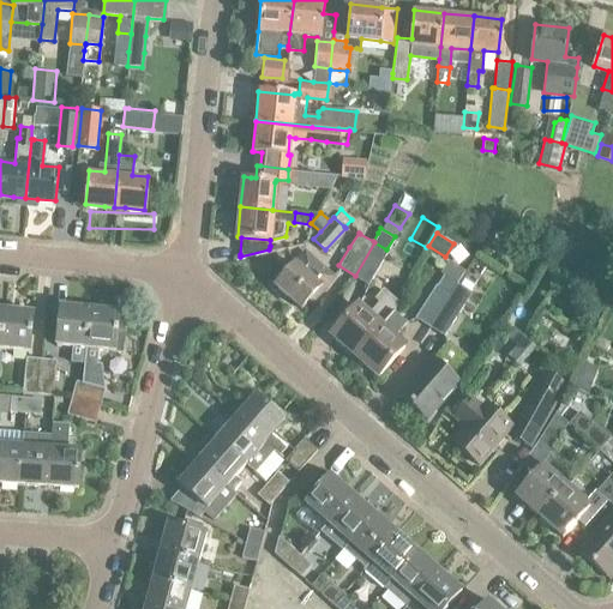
[(386,249),(374,242),(355,276),(368,283),(388,249),(386,249)]
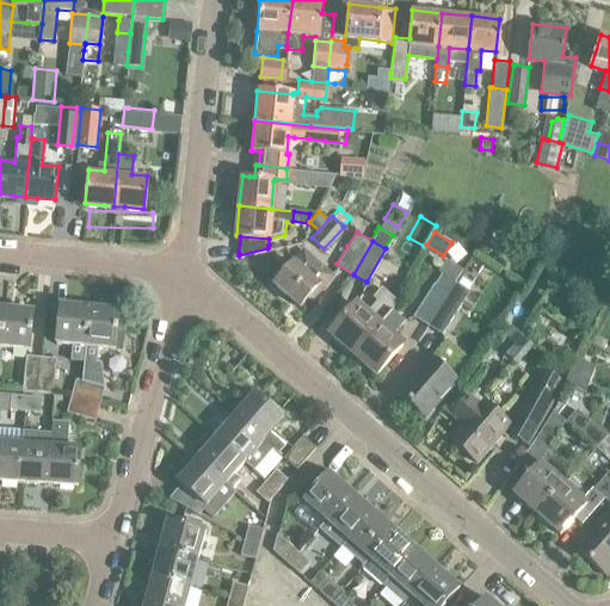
[(293,257),(295,259),(273,283),(299,305),(307,297),(310,301),(334,273),(302,245),(293,257)]
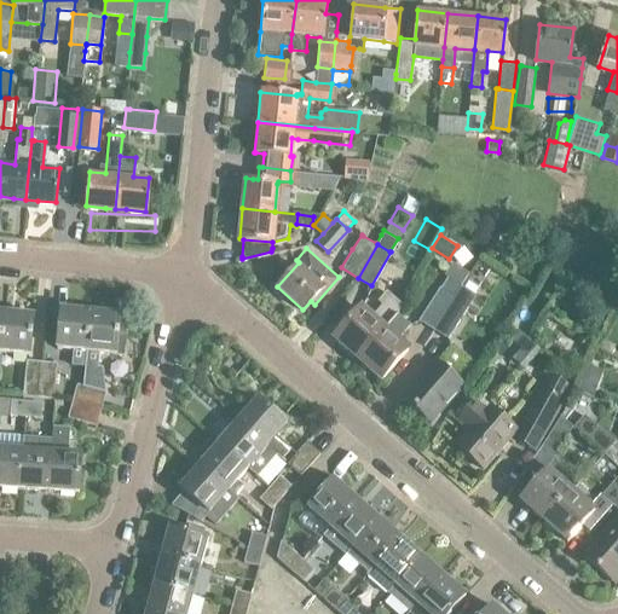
[(399,268),(419,274),(425,256),(404,250),(399,268)]
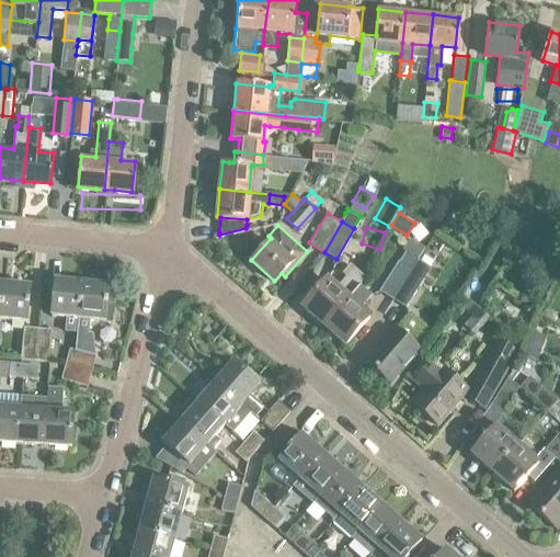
[(406,251),(380,290),(392,297),(418,260),(406,251)]
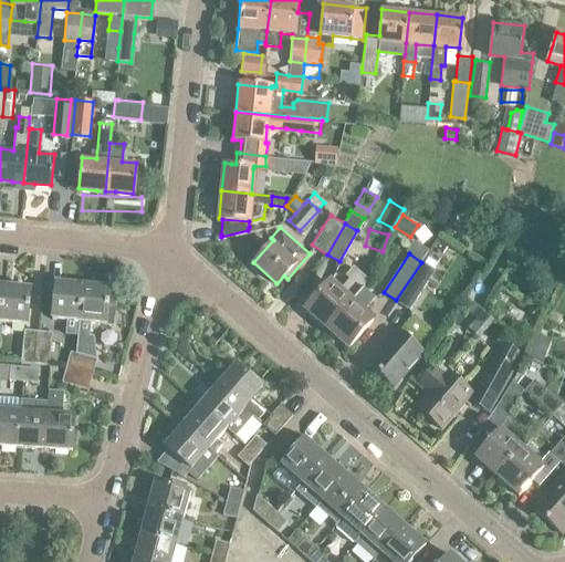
[(433,270),(421,262),(396,300),(408,309),(433,270)]
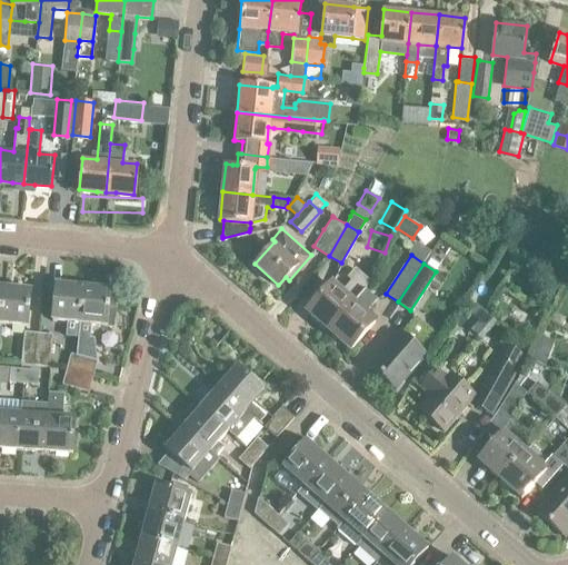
[(351,278),(340,290),(332,284),(308,309),(330,329),(367,288),(365,286),(370,280),(371,279),(355,265),(347,275),(351,278)]
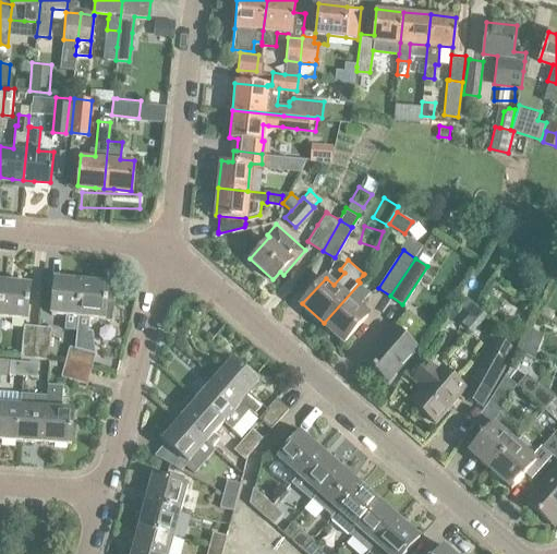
[(79,314),(82,279),(55,277),(51,312),(79,314)]
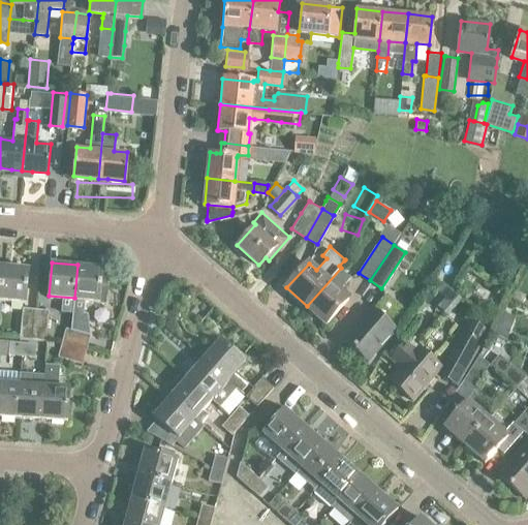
[(78,265),(74,298),(100,301),(102,267),(78,265)]
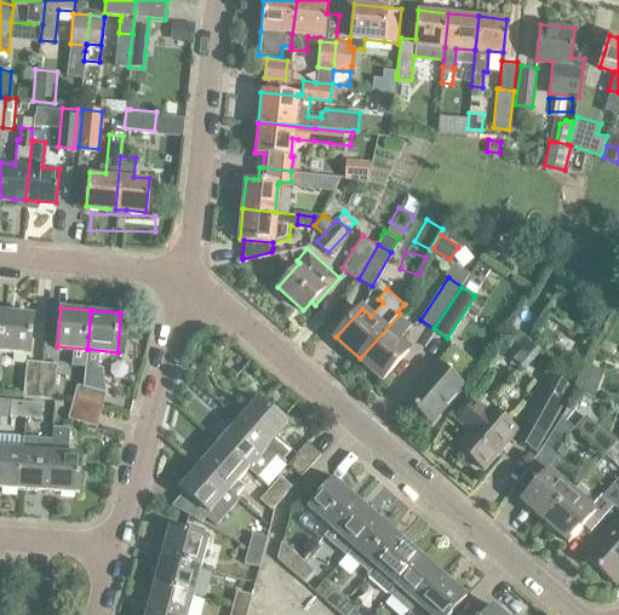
[(34,315),(4,311),(0,351),(30,354),(34,315)]
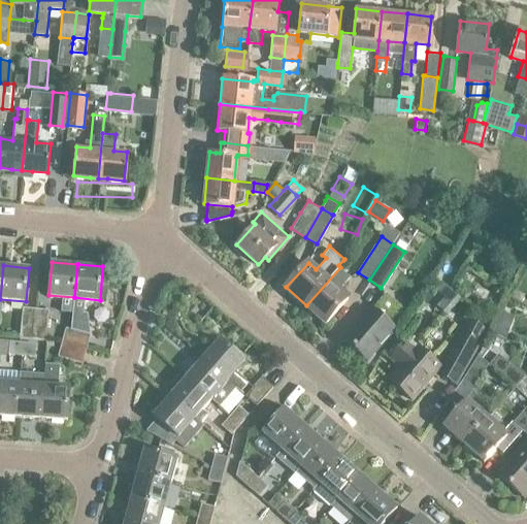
[(340,267),(306,305),(327,323),(348,299),(337,289),(350,275),(340,267)]
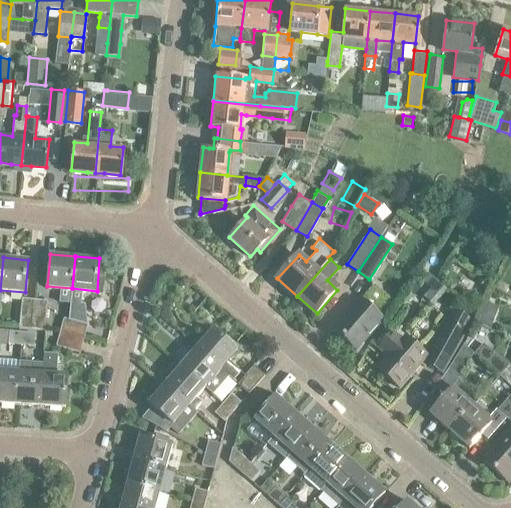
[(497,278),(494,285),(506,290),(509,284),(497,278)]
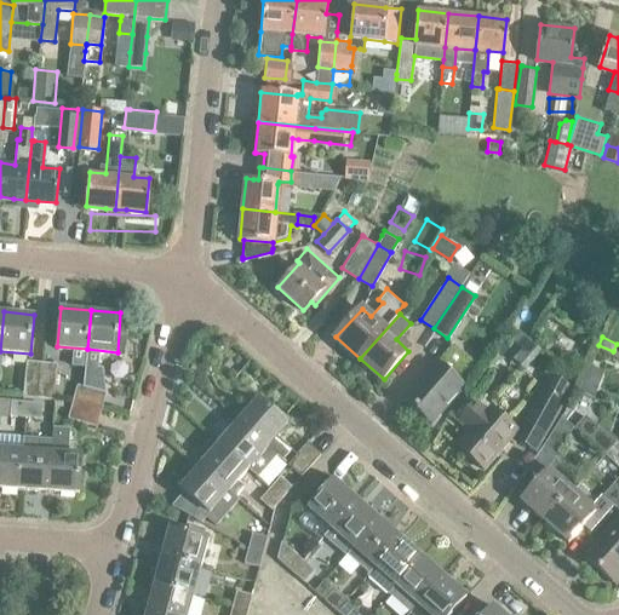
[(419,384),(406,398),(433,423),(468,384),(471,379),(473,378),(471,375),(446,354),(419,384)]
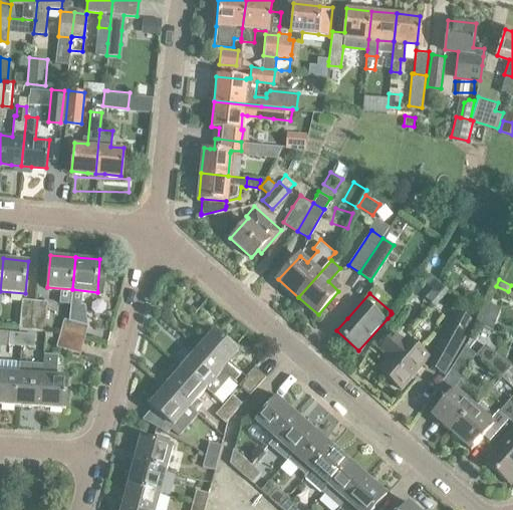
[(32,328),(35,298),(21,297),(18,326),(32,328)]
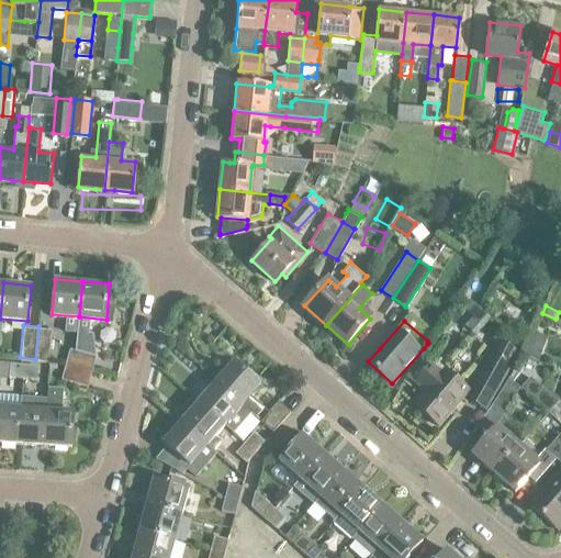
[(52,328),(38,326),(35,359),(48,360),(52,328)]
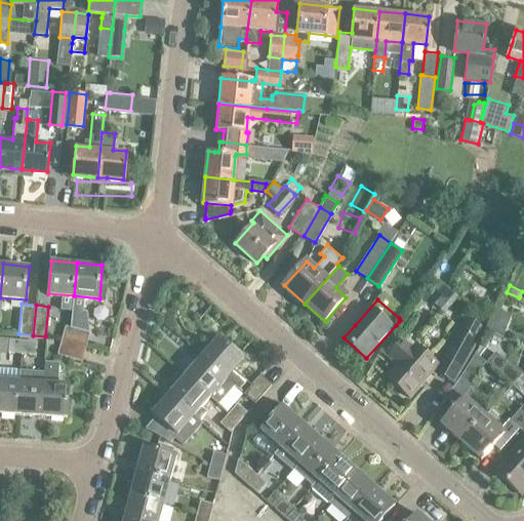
[(451,351),(461,357),(483,326),(473,319),(451,351)]
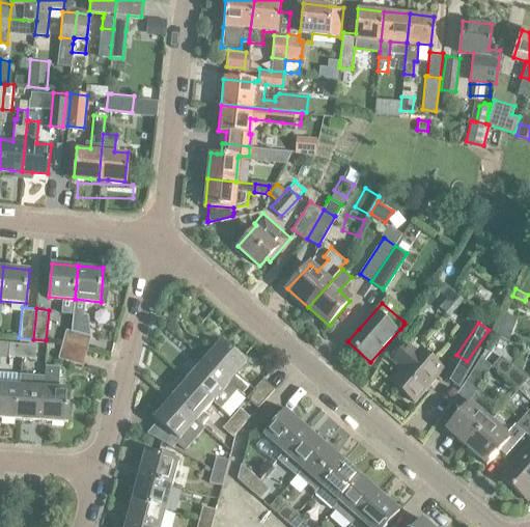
[(61,343),(86,350),(90,336),(65,329),(61,343)]
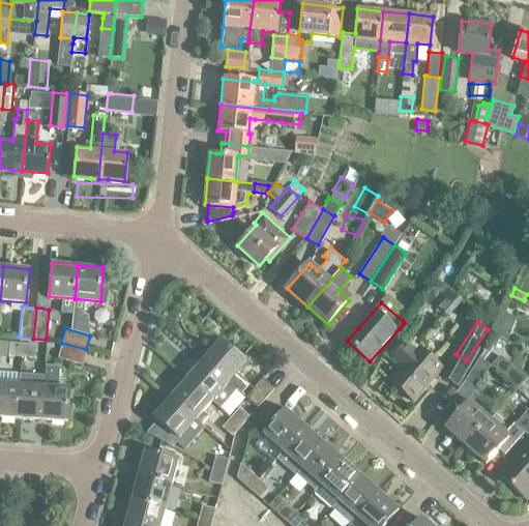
[(219,339),(201,358),(235,388),(236,387),(240,391),(248,382),(236,372),(244,361),(219,339)]
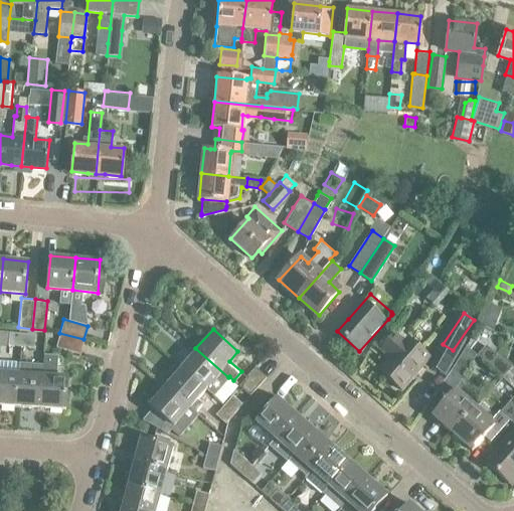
[(20,344),(20,331),(9,330),(7,343),(20,344)]
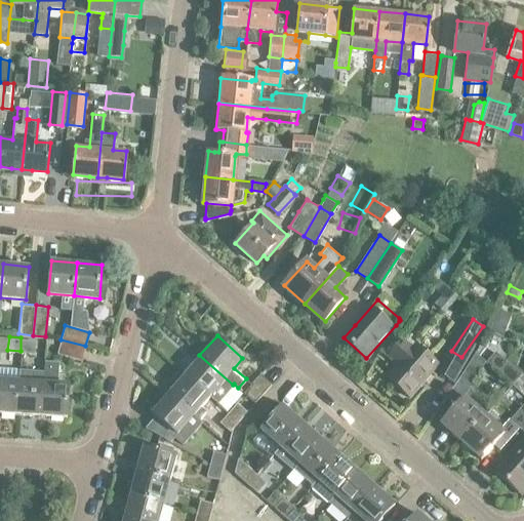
[(35,339),(21,337),(21,351),(34,353),(35,339)]
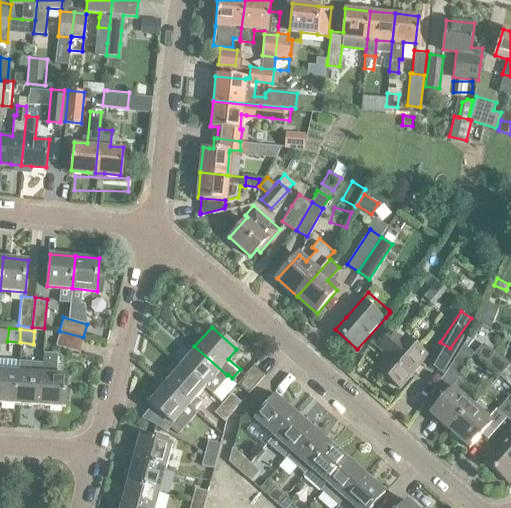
[(386,354),(375,367),(399,387),(428,353),(404,333),(400,338),(390,330),(377,346),(386,354)]
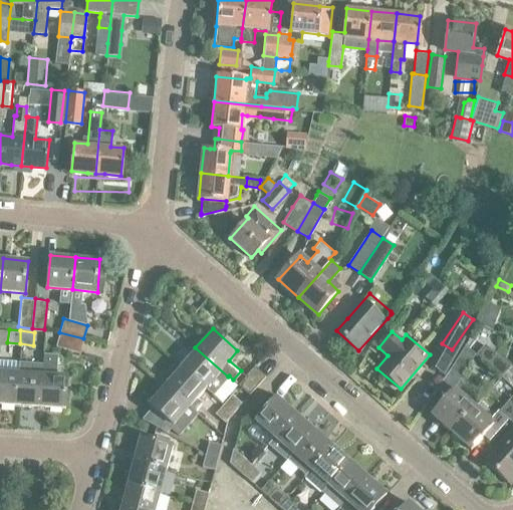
[(83,338),(59,332),(55,346),(79,352),(83,338)]
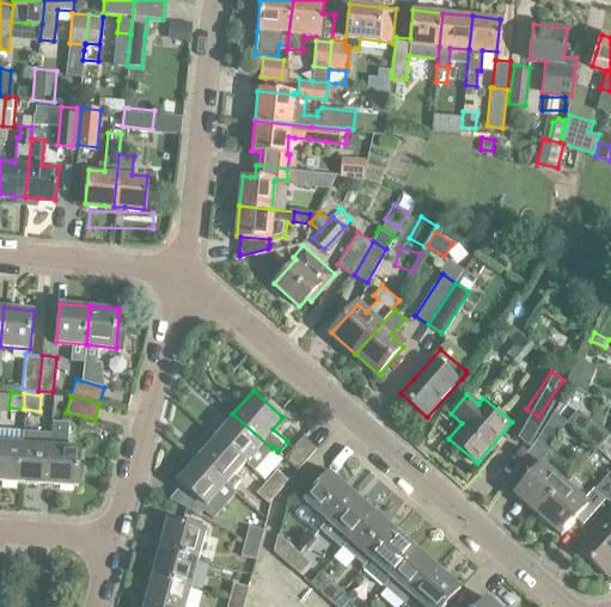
[(576,408),(572,414),(567,418),(597,446),(606,435),(576,408)]
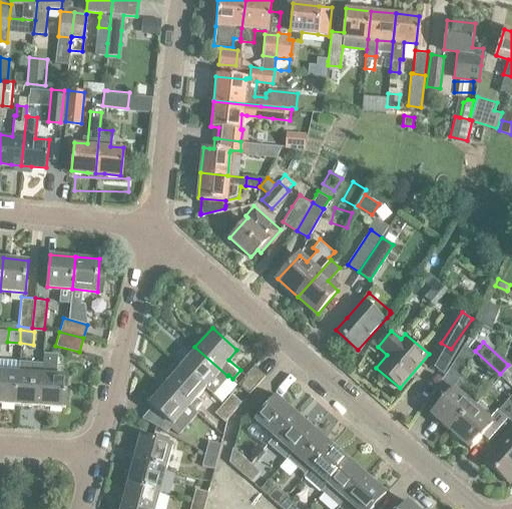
[(463,344),(449,368),(460,375),(475,350),(463,344)]
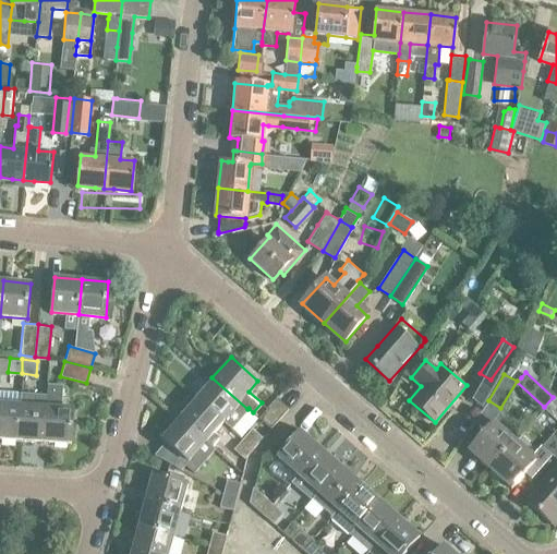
[(212,377),(195,397),(222,421),(222,420),(231,428),(247,409),(212,377)]
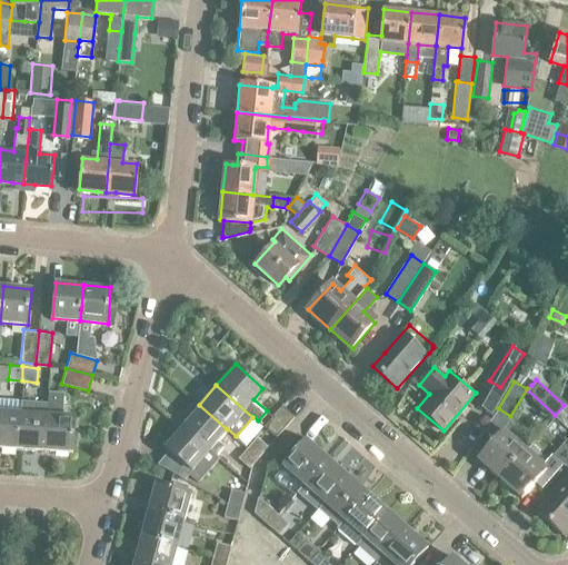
[(48,402),(47,413),(45,449),(71,452),(73,415),(61,414),(63,390),(48,389),(48,402)]
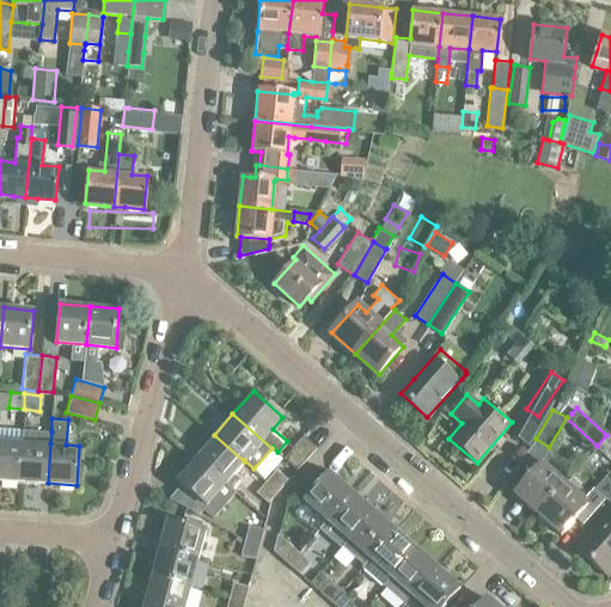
[(22,442),(19,482),(48,483),(50,443),(52,431),(37,431),(37,443),(22,442)]
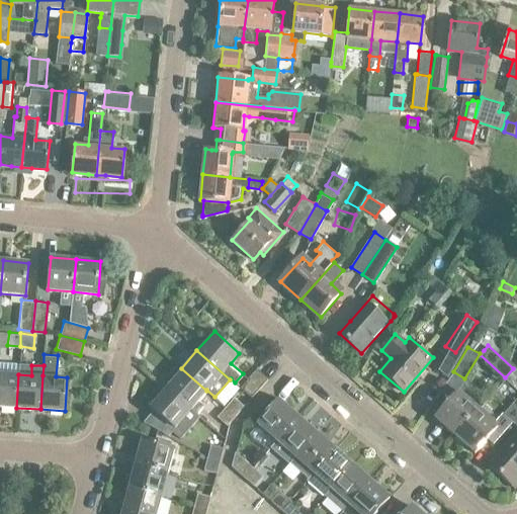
[(240,387),(251,396),(267,376),(256,367),(240,387)]
